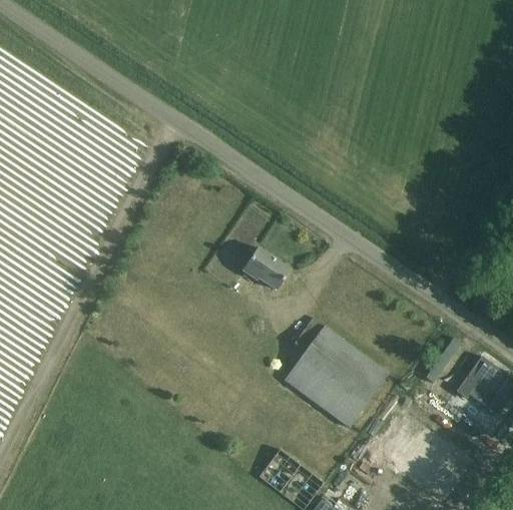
[(179,151),(188,157),(192,151),(183,146),(179,151)]
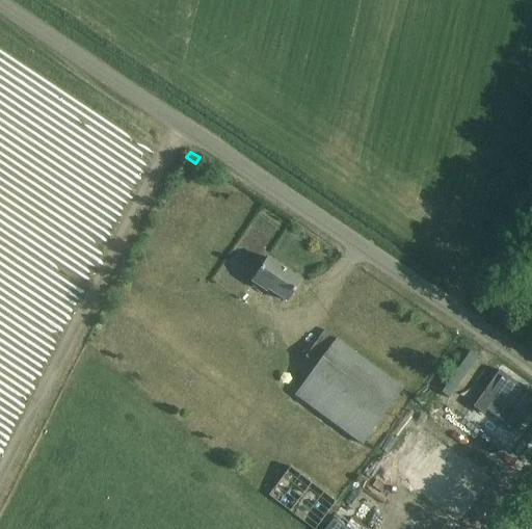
[(266,256),(251,279),(266,289),(268,287),(287,299),(300,279),(266,256)]
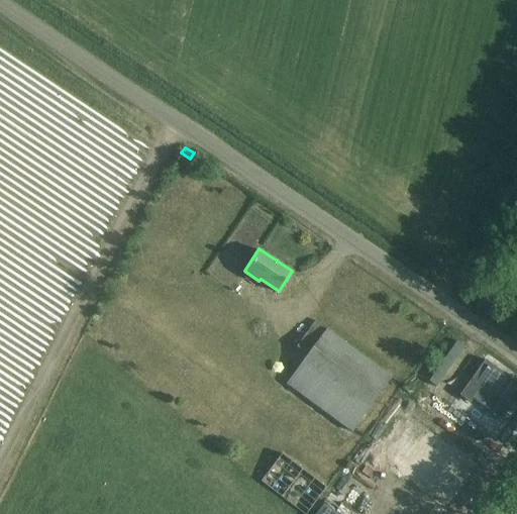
[(315,319),(303,335),(296,345),(307,353),(286,382),(351,430),(391,376),(315,319)]
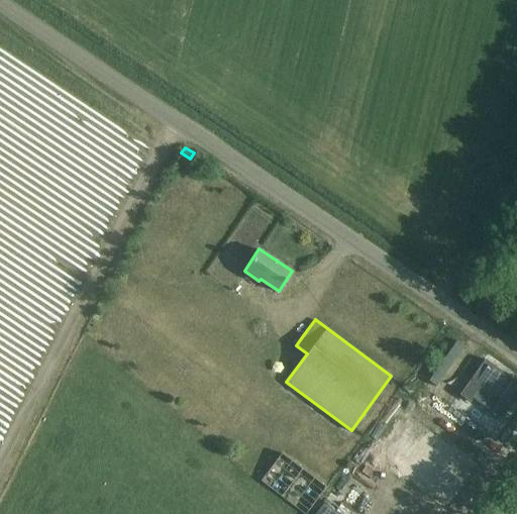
[(516,397),(516,381),(486,360),(460,394),(471,401),(473,399),(501,419),(516,397)]
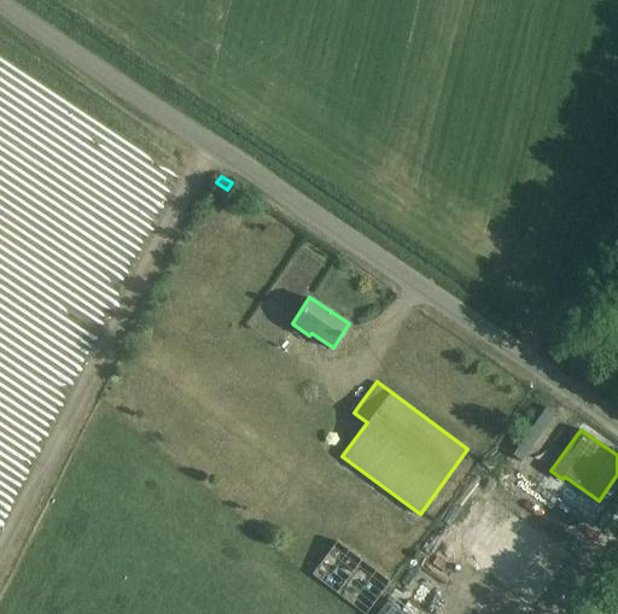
[(484,497),(467,515),(452,534),(497,573),(501,568),(546,606),(573,573),(501,513),(484,497)]
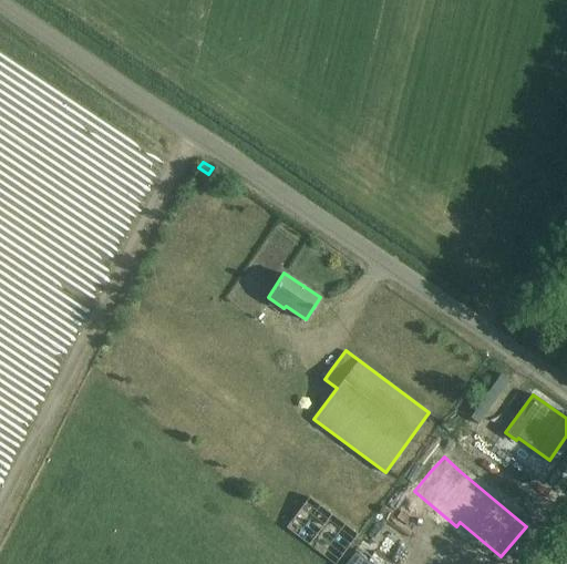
[(286,526),(334,563),(358,534),(309,496),(286,526)]
